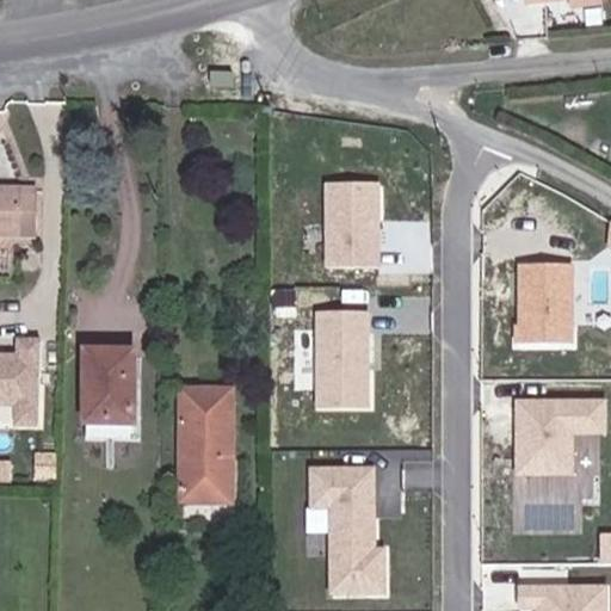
[(602,8),(605,0),(572,5),(573,12),(602,8)]
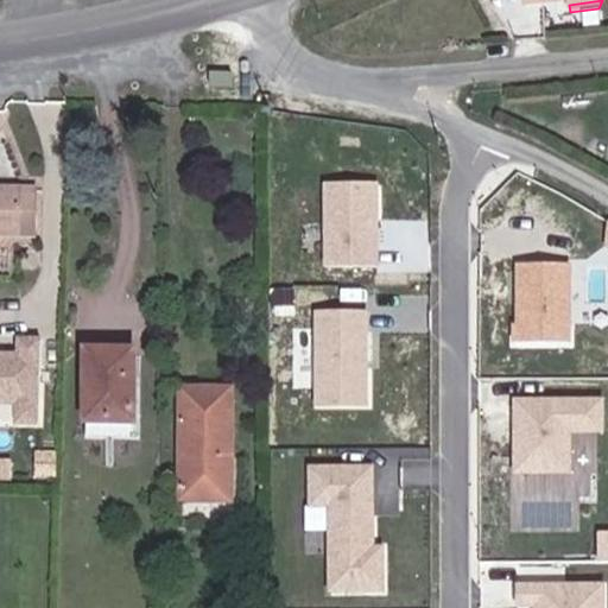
[(371,190),(310,187),(309,271),(373,273),(371,190)]
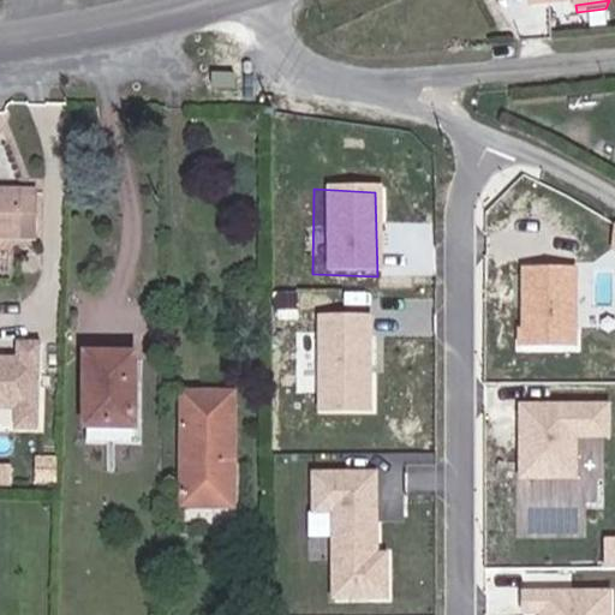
[(0,245),(17,246),(18,201),(0,199),(0,245)]
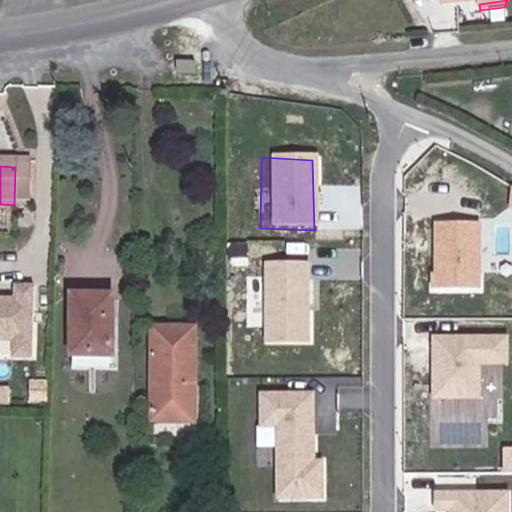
[(15,167),(14,205),(31,206),(32,168),(15,167)]
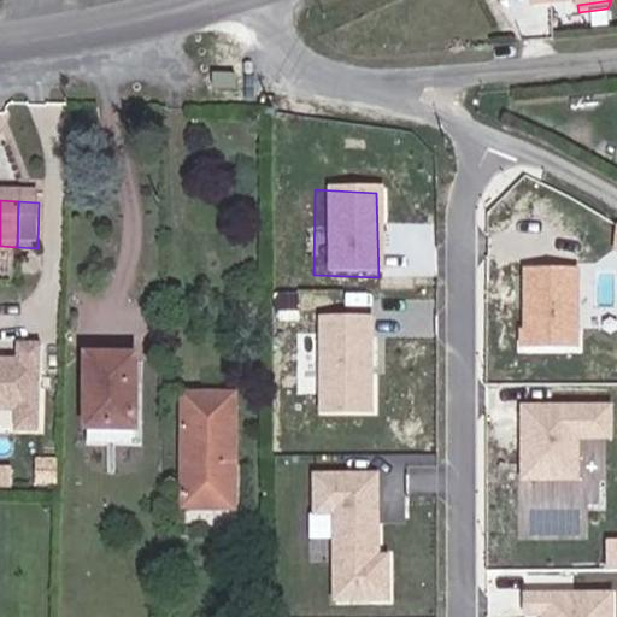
[(524,266),(522,350),(577,351),(579,268),(524,266)]
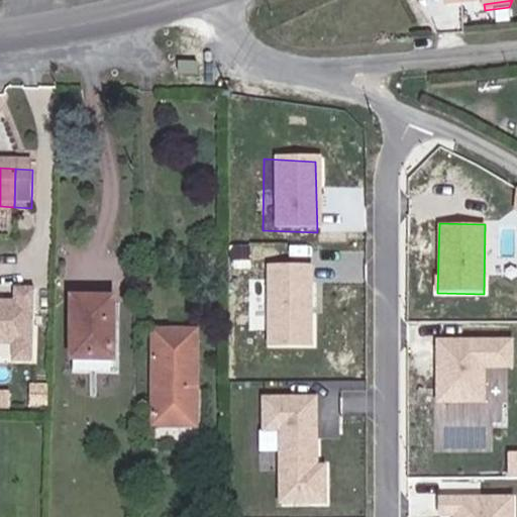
[(311,256),(271,256),(269,321),(311,322),(311,256)]
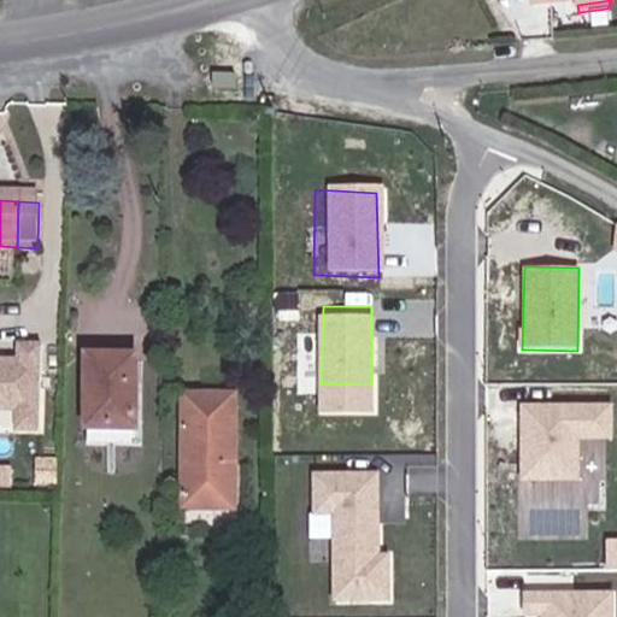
[(0,407),(12,407),(11,432),(39,432),(39,340),(15,340),(13,358),(0,358),(0,407)]
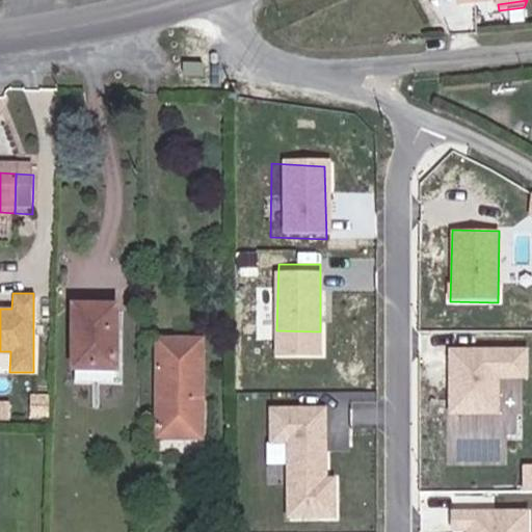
[(110,369),(112,306),(71,304),(69,368),(110,369)]
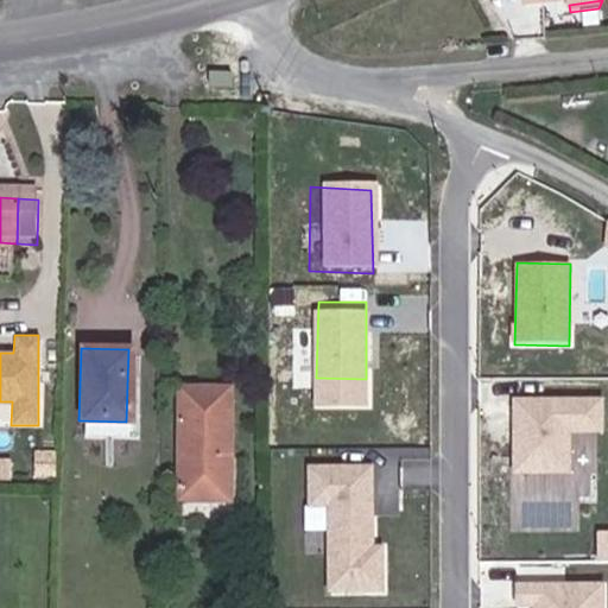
[(173,498),(223,499),(226,390),(177,388),(173,498)]
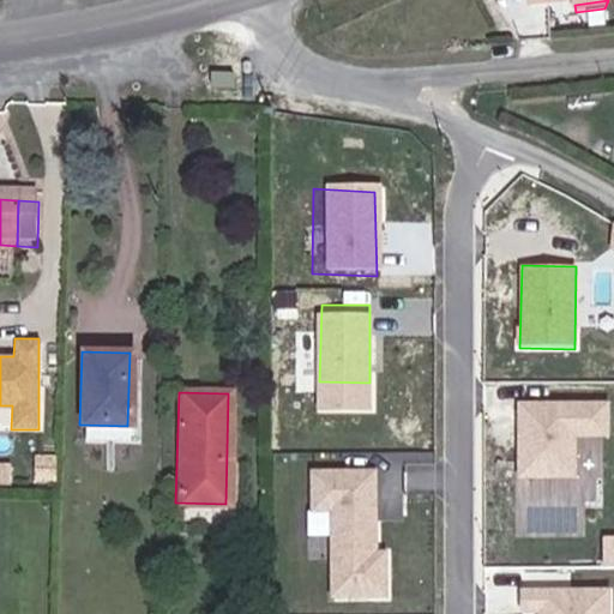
[(517,402),(516,477),(577,477),(577,437),(608,437),(609,403),(517,402)]
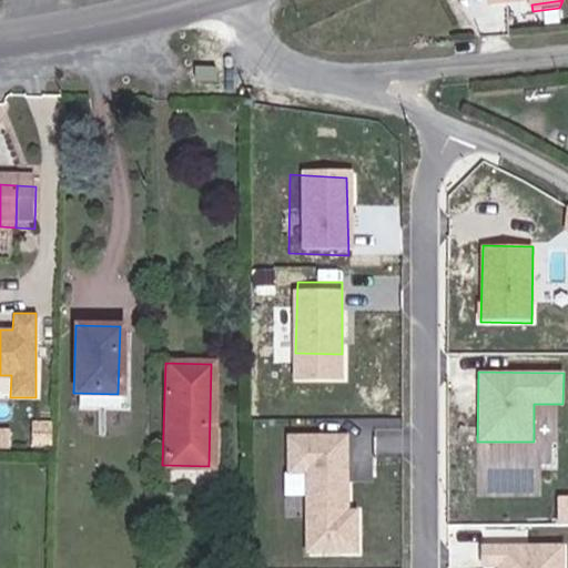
[(345,455),(303,455),(303,547),(346,543),(345,455)]
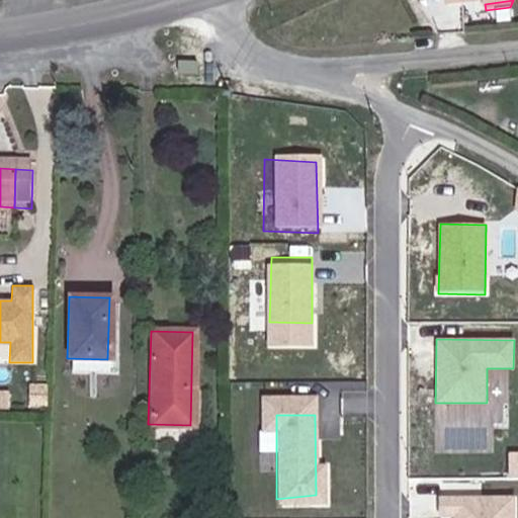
[(517,517),(517,499),(441,499),(440,517),(517,517)]
